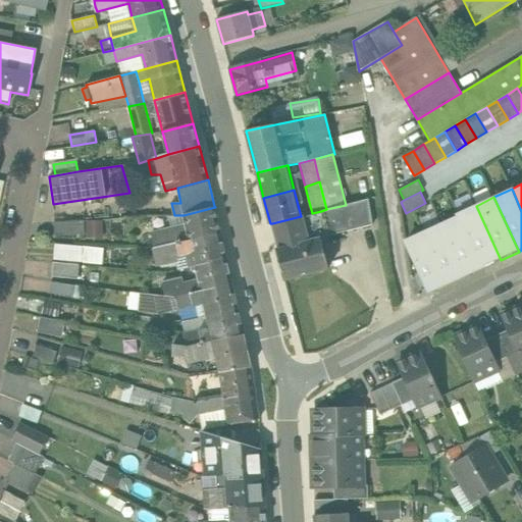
[(326,209),(321,211),(325,230),(327,237),(373,224),(369,199),(346,205),(326,209)]
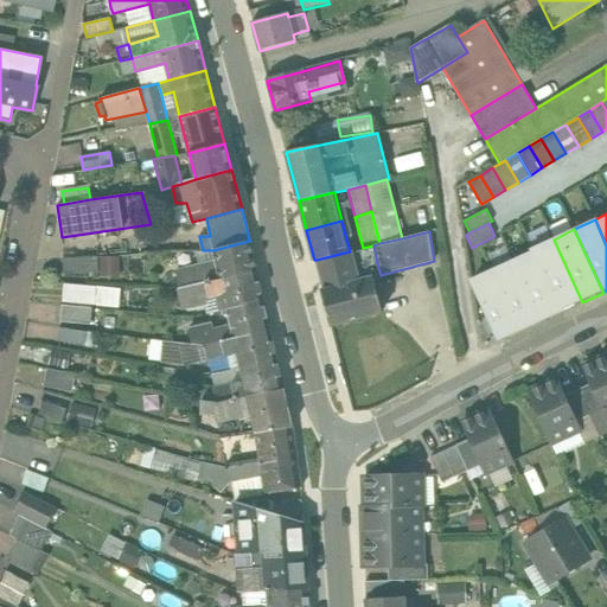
[(205,263),(177,272),(180,288),(191,286),(191,287),(256,270),(257,270),(250,240),(249,240),(250,241),(213,250),(216,263),(205,266),(205,263)]
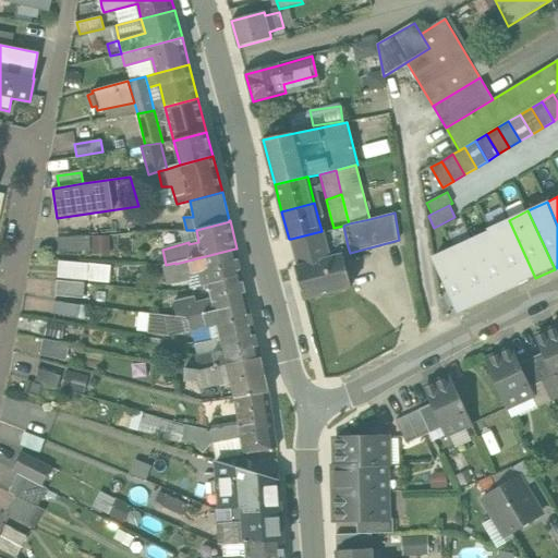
[(516,287),(535,278),(509,220),(489,229),(516,287)]
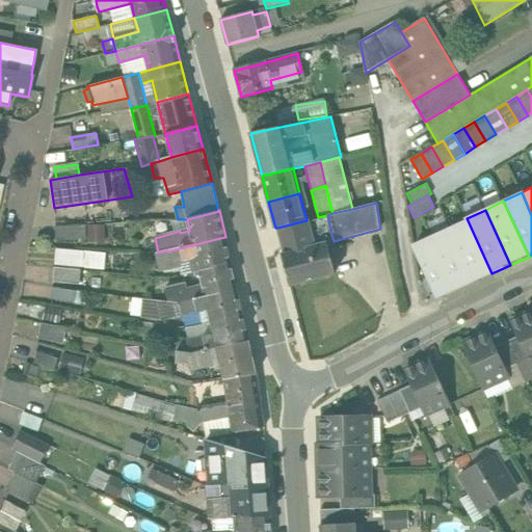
[(307,220),(277,228),(285,253),(282,254),(290,286),(335,273),(326,242),(313,245),(312,240),(331,235),(327,215),(318,217),(307,220)]
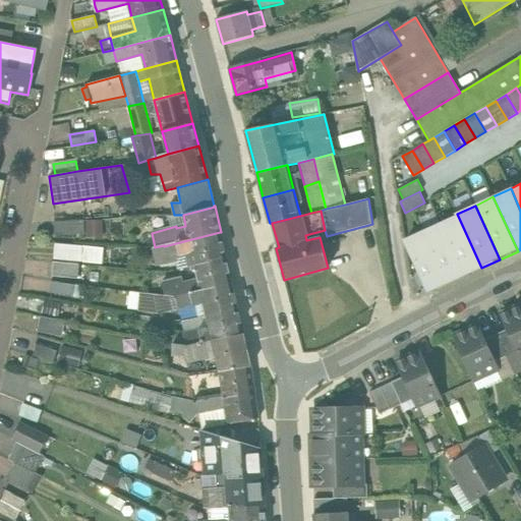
[(463,276),(481,268),(457,214),(439,222),(463,276)]
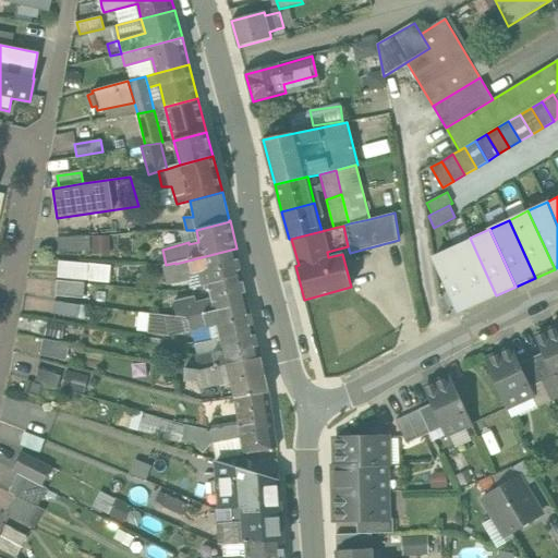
[(89,235),(58,238),(59,252),(91,250),(89,235)]
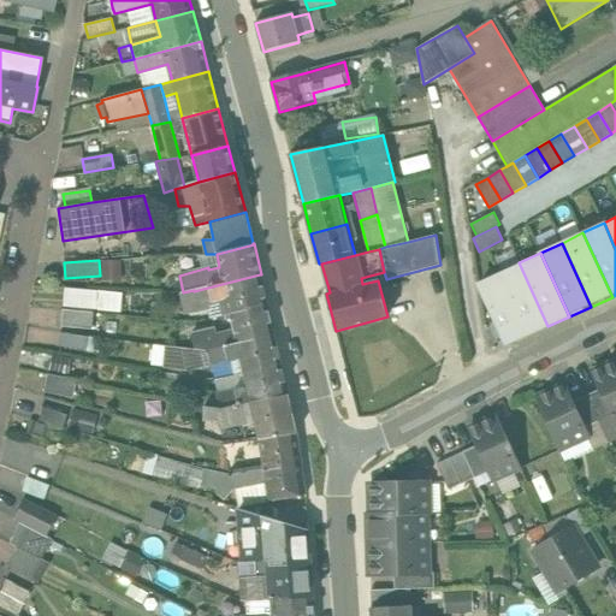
[(527,336),(548,326),(519,262),(497,272),(527,336)]
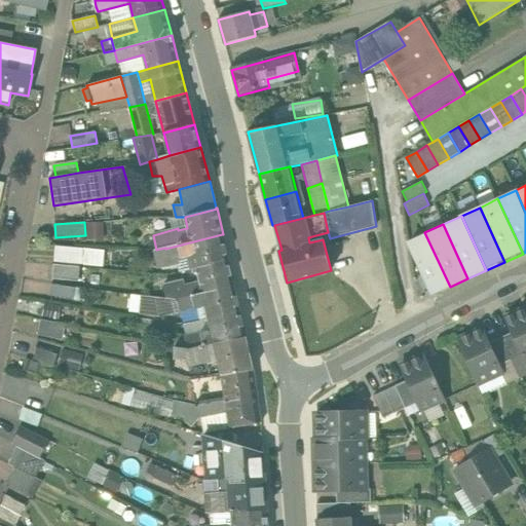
[(431,295),(450,287),(424,232),(407,240),(431,295)]
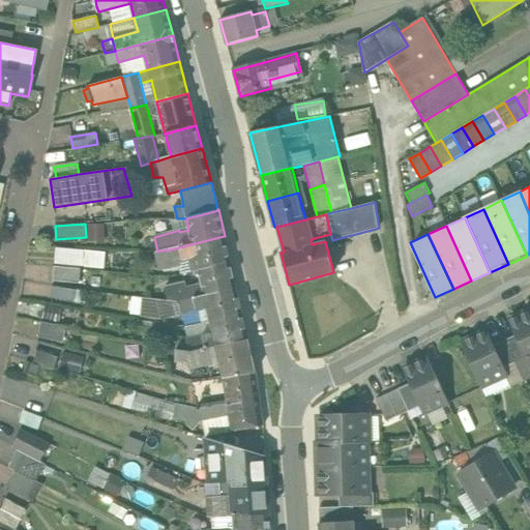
[(224,236),(167,251),(171,266),(179,264),(178,260),(189,258),(195,255),(199,270),(230,262),(224,236)]
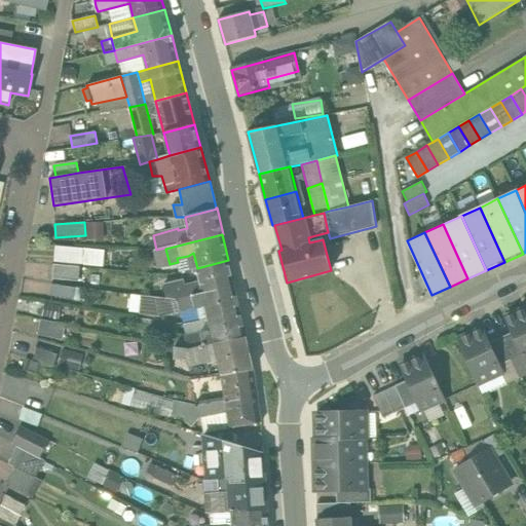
[(54,245),(53,261),(84,262),(84,246),(54,245)]
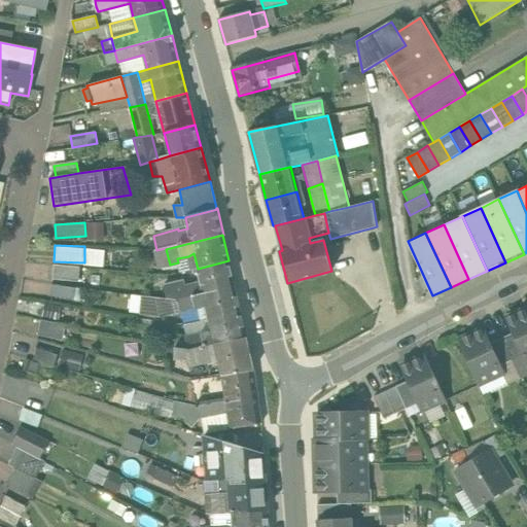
[(156,250),(155,250),(159,267),(170,265),(166,249),(166,248),(156,250)]
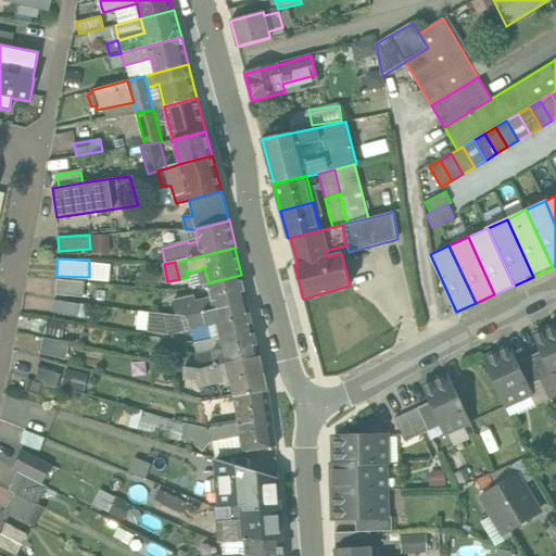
[(241,275),(209,283),(212,300),(206,299),(196,302),(194,297),(173,301),(176,315),(187,316),(248,302),(241,275)]
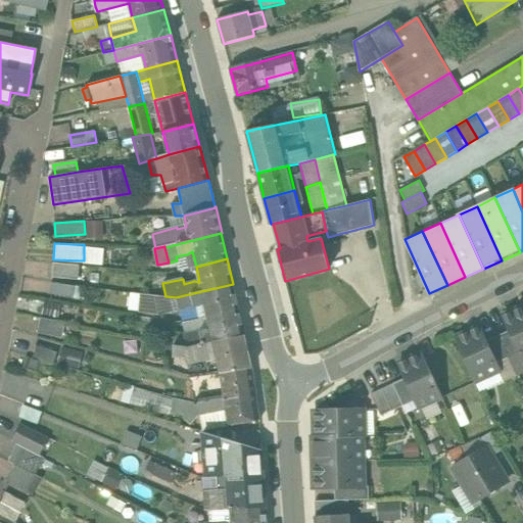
[(79,265),(52,263),(51,277),(78,280),(79,265)]
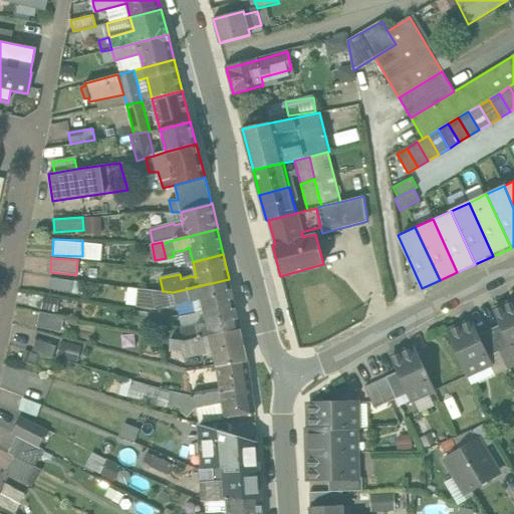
[(73,280),(50,277),(48,288),(71,292),(73,280)]
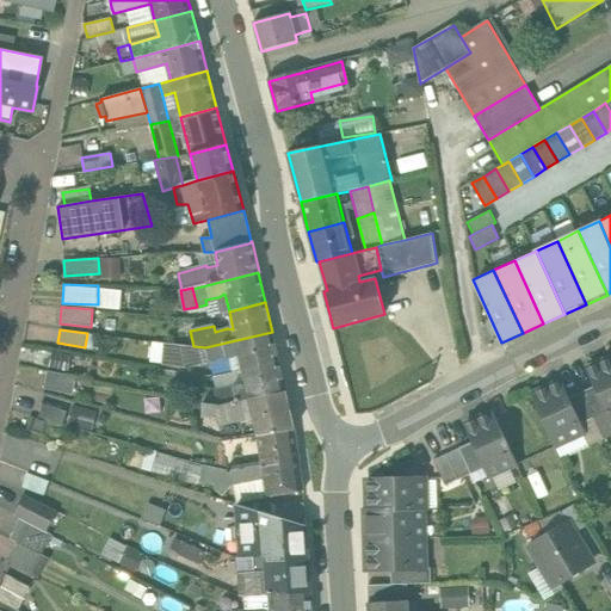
[(272,332),(205,347),(209,362),(233,356),(235,369),(242,368),(279,362),(272,332)]
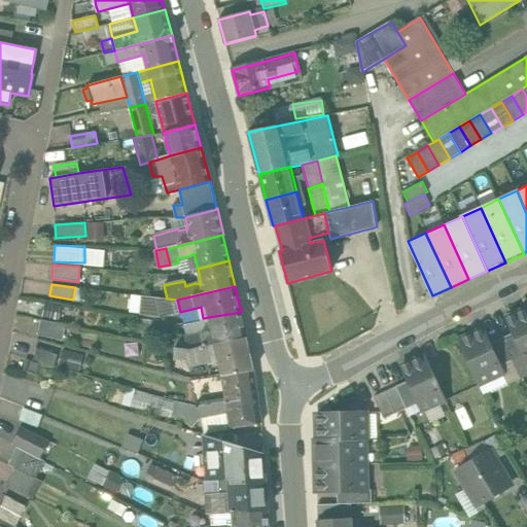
[(160,297),(141,296),(140,313),(159,317),(164,315),(160,297)]
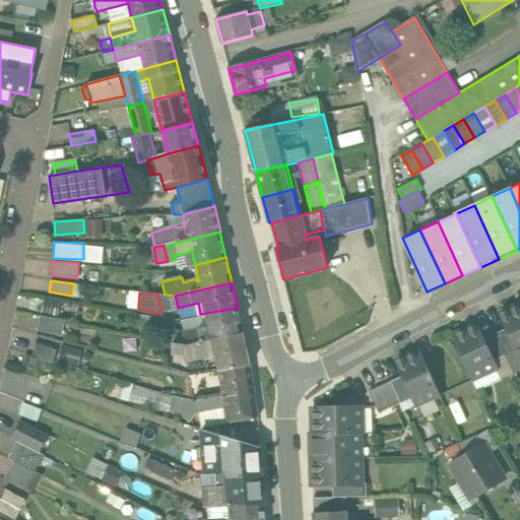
[(165,295),(157,294),(161,311),(178,308),(175,296),(165,295)]
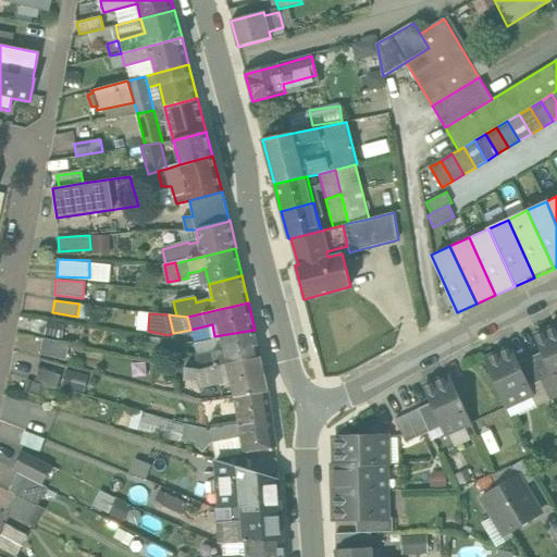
[(556,325),(534,336),(542,353),(553,375),(556,384),(556,383),(556,325)]
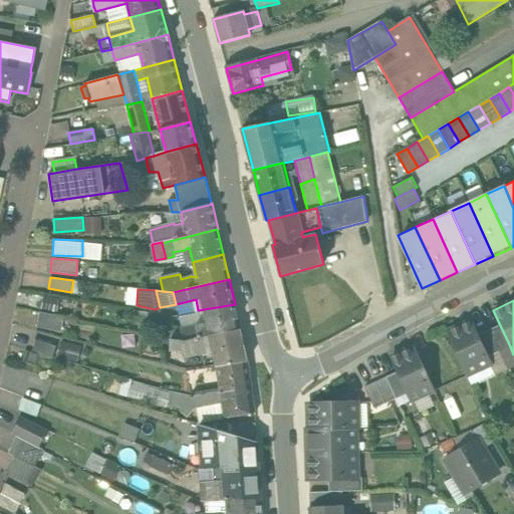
[(235,304),(204,309),(207,324),(201,323),(181,328),(183,340),(210,334),(240,328),(235,304)]
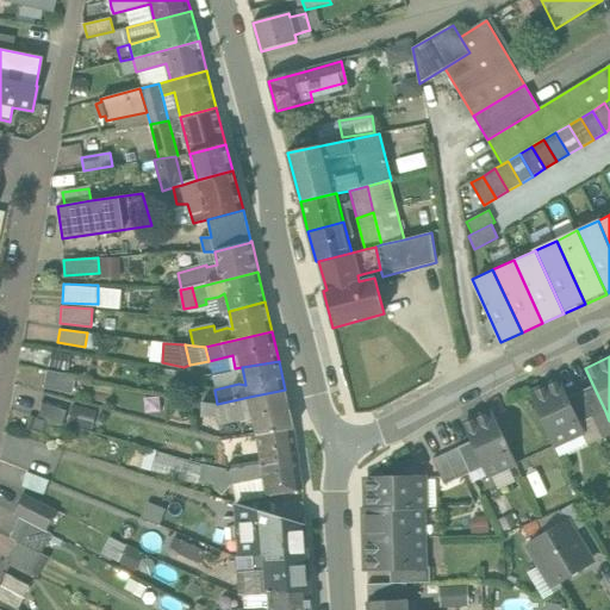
[(75,377),(47,371),(43,387),(72,393),(75,377)]
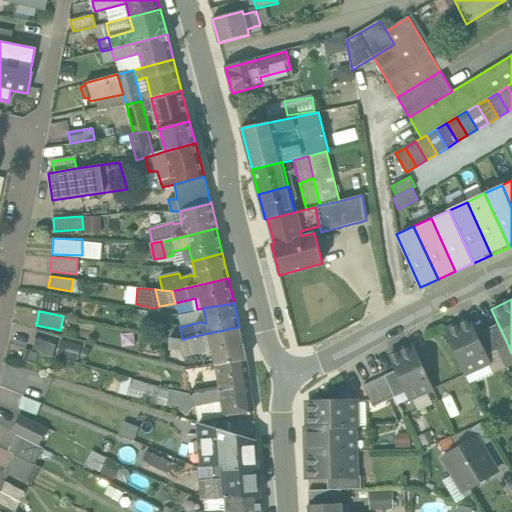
[(476,334),(469,319),(446,330),(466,374),(489,363),(486,355),(476,334)]
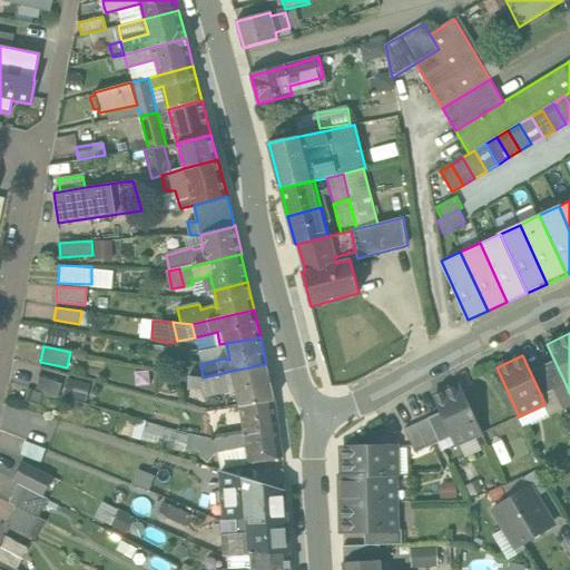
[(566,384),(554,361),(543,366),(553,390),(566,384)]
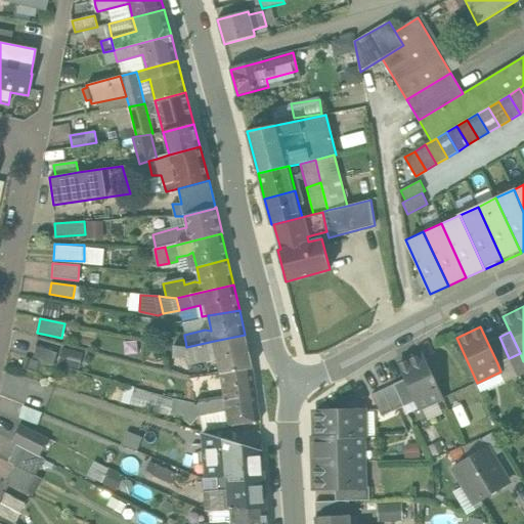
[(184,335),(174,334),(174,345),(186,347),(184,335)]
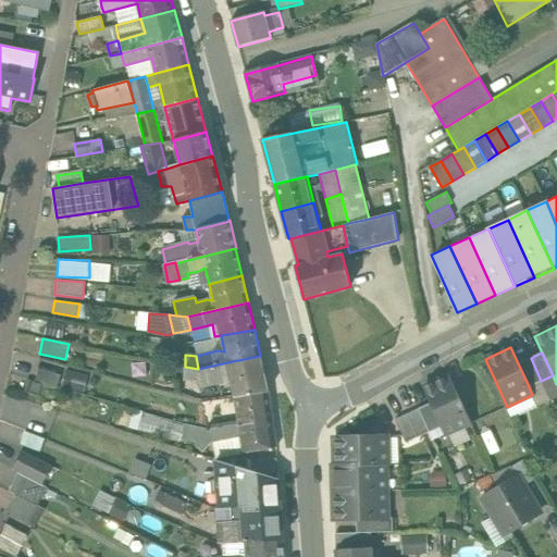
[(260,356),(227,362),(235,396),(268,391),(260,356)]
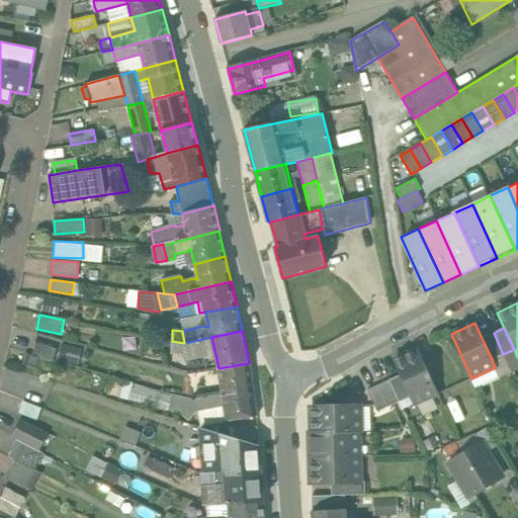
[(503,354),(493,333),(482,338),(492,359),(503,354)]
